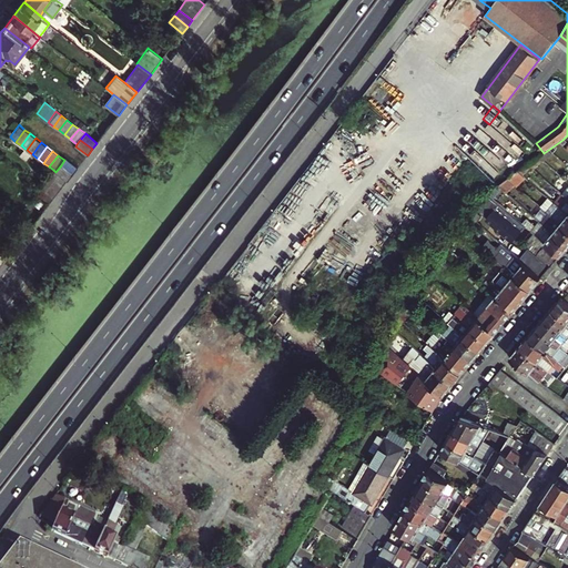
[(72,174),(78,168),(66,159),(64,160),(61,165),(72,174)]
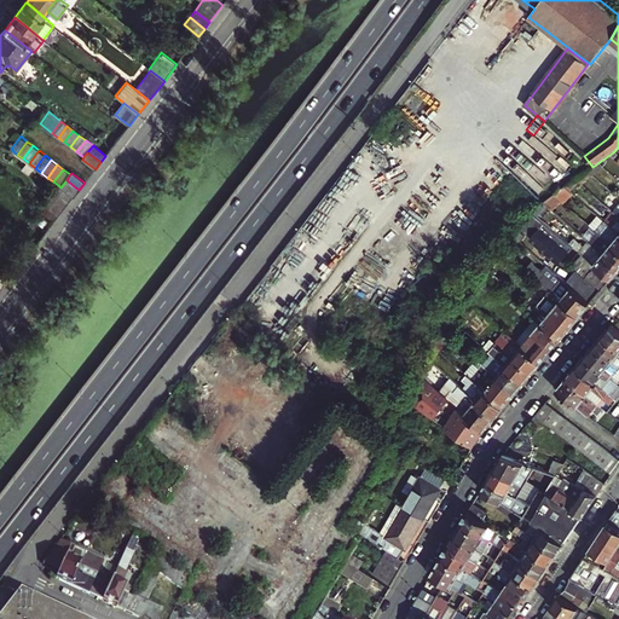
[(74,197),(79,190),(67,180),(61,187),(73,196),(74,197)]
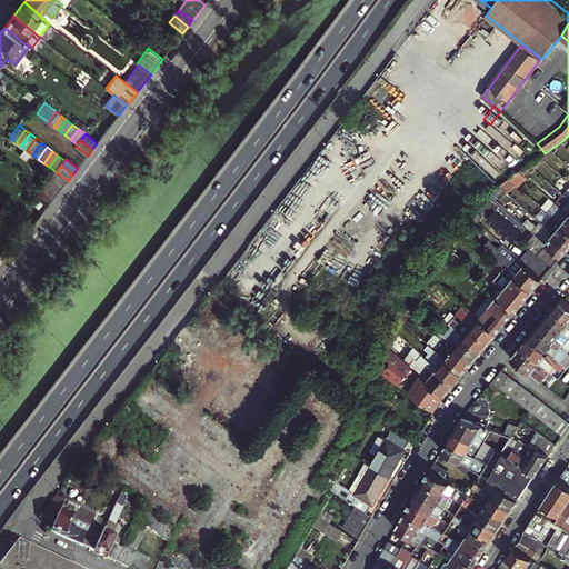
[(41,187),(55,197),(67,180),(56,172),(53,170),(41,187)]
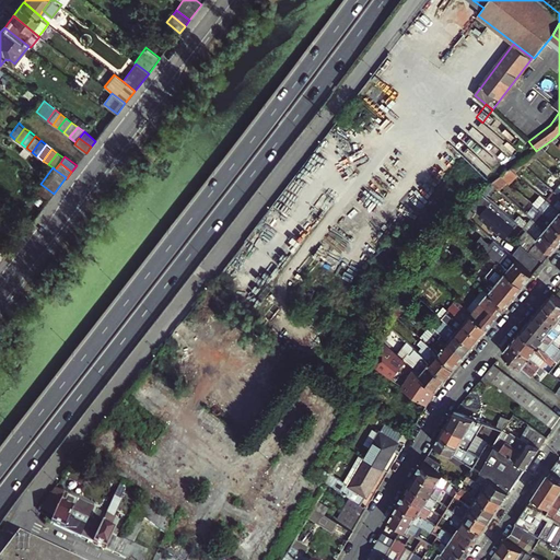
[(499,189),(518,177),(513,170),(493,182),(499,189)]
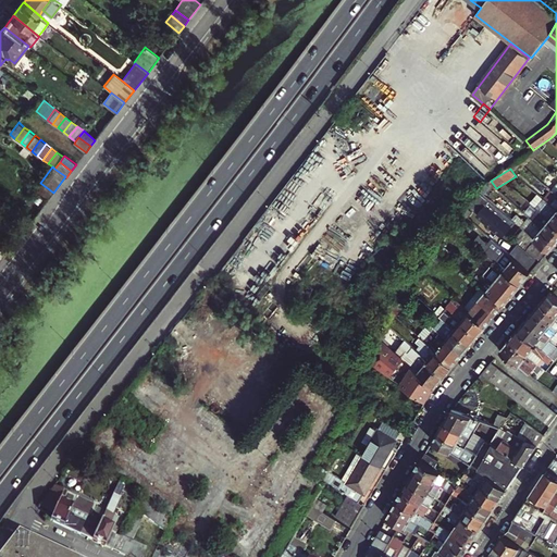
[(49,199),(53,193),(40,183),(35,188),(49,199)]
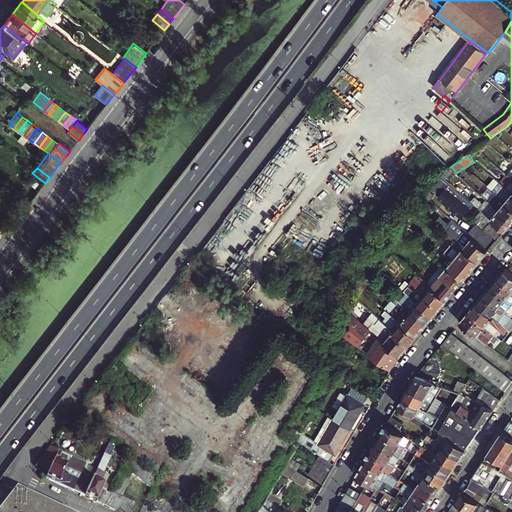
[(475,204),(450,185),(440,198),(464,218),(475,204)]
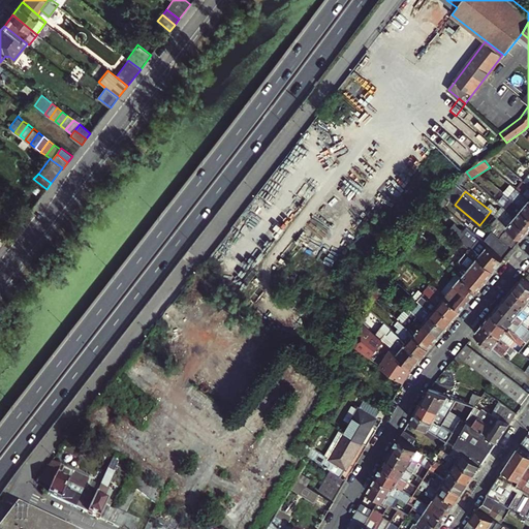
[(528,197),(526,195),(521,201),(519,199),(517,203),(528,212),(528,197)]
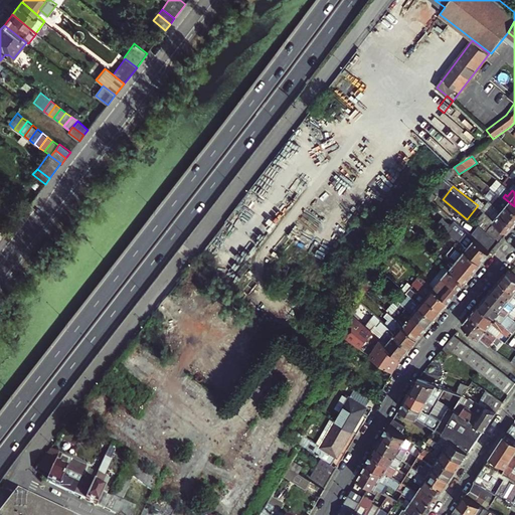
[(437,197),(431,193),(427,198),(433,202),(437,197)]
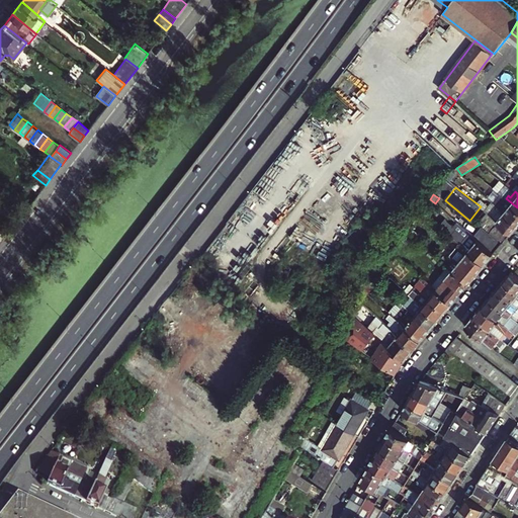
[(495,203),(500,207),(517,223),(517,207),(506,198),(504,196),(499,202),(497,200),(495,203)]
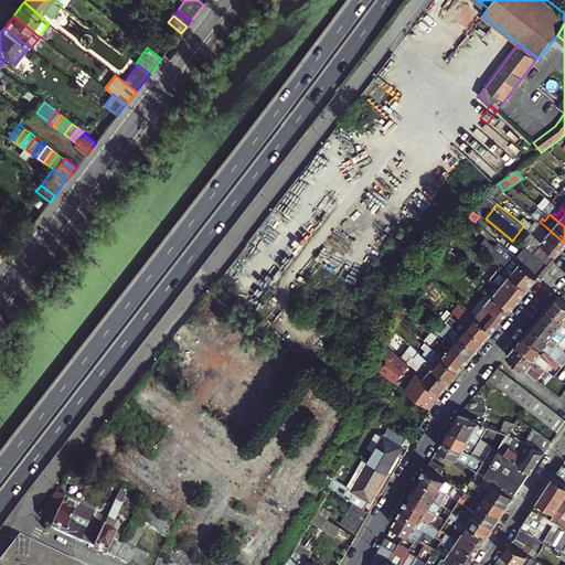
[(53,251),(65,260),(87,232),(75,222),(53,251)]
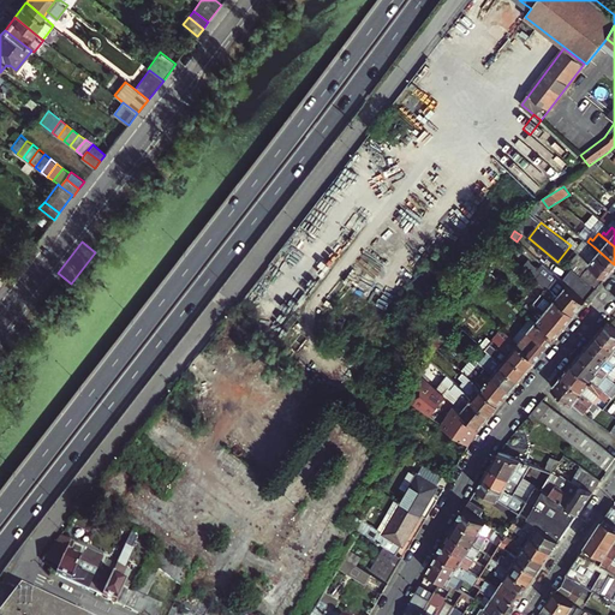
[(614,267),(614,264),(593,246),(589,254),(578,244),(574,248),(593,263),(608,276),(614,267)]
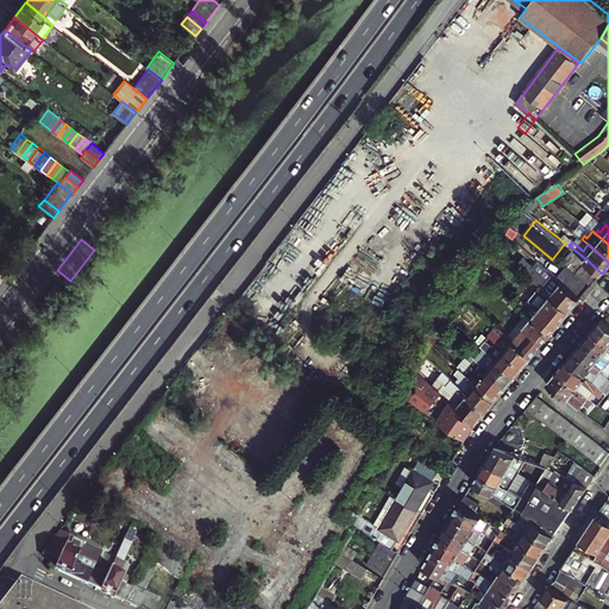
[(476,269),(482,274),(500,250),(494,245),(476,269)]
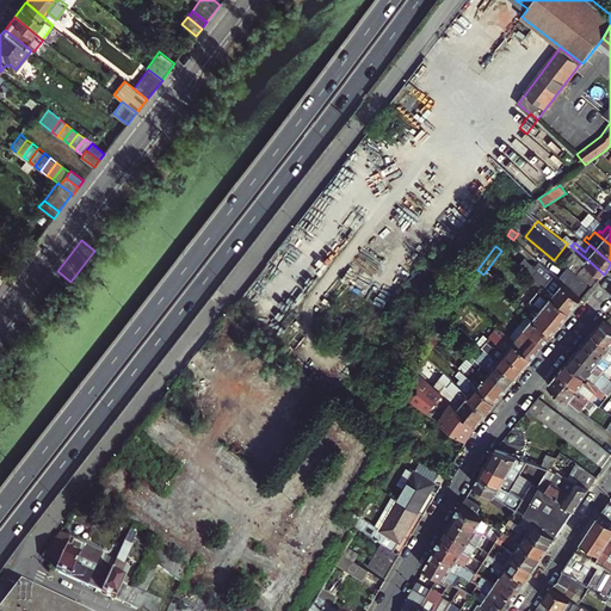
[(584,298),(560,278),(539,263),(536,267),(525,259),(519,266),(544,287),(573,310),(584,298)]
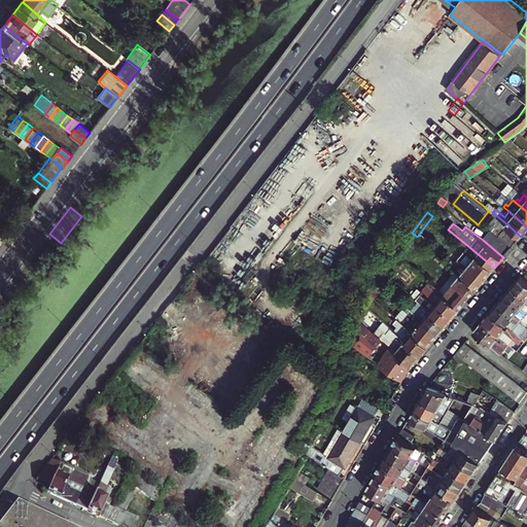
[(521,237),(508,225),(499,237),(512,247),(521,237)]
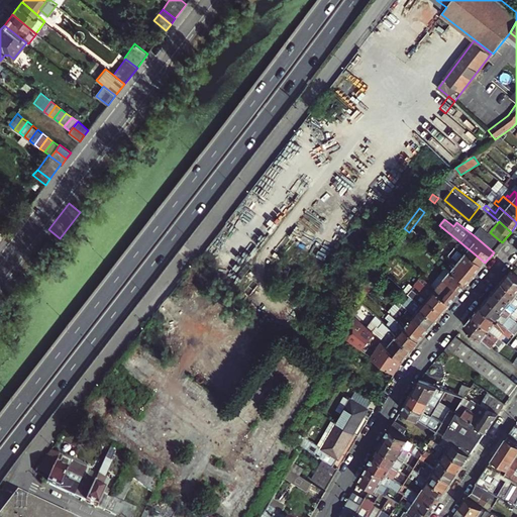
[(482,225),(474,235),(494,252),(502,242),(490,232),(482,225)]
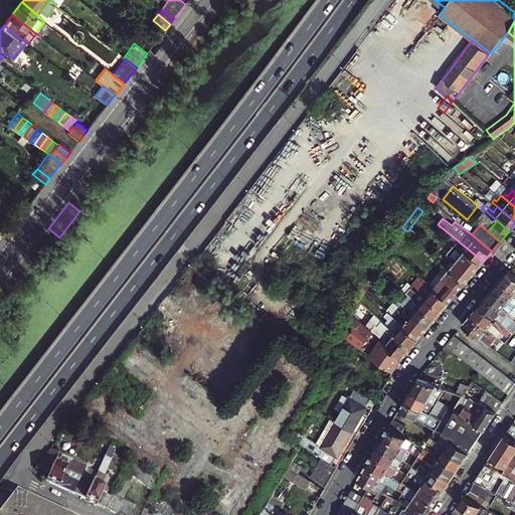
[(467,282),(483,262),(459,241),(455,245),(464,253),(458,261),(453,255),(446,264),(448,265),(467,282)]
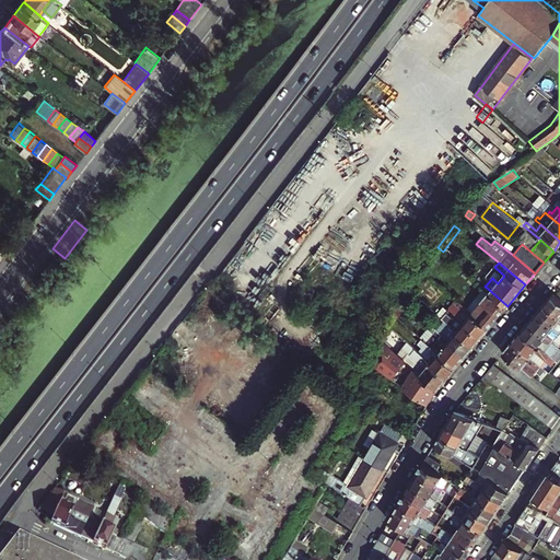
[(487,288),(469,310),(490,327),(508,306),(487,288)]
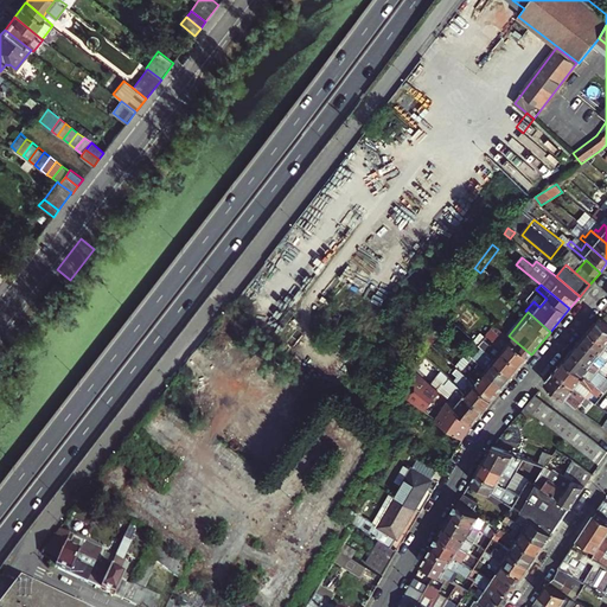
[(606,325),(599,319),(590,330),(606,343),(606,325)]
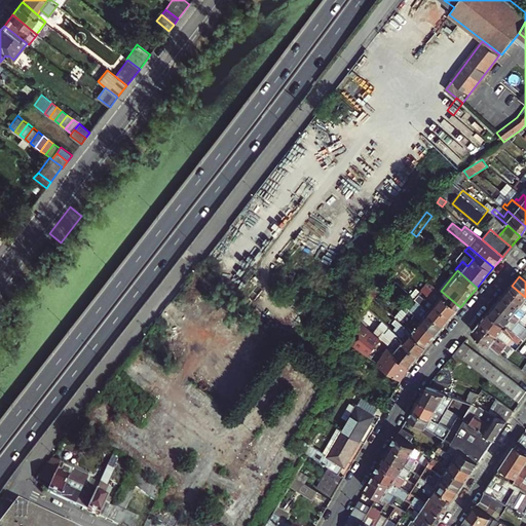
[(438,303),(453,315),(460,307),(441,291),(438,289),(436,292),(427,286),(423,291),(438,303)]
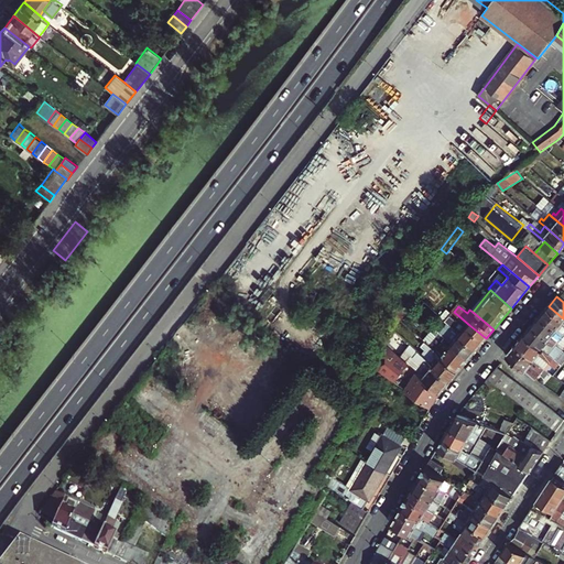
[(563,318),(549,306),(541,315),(563,333),(563,318)]
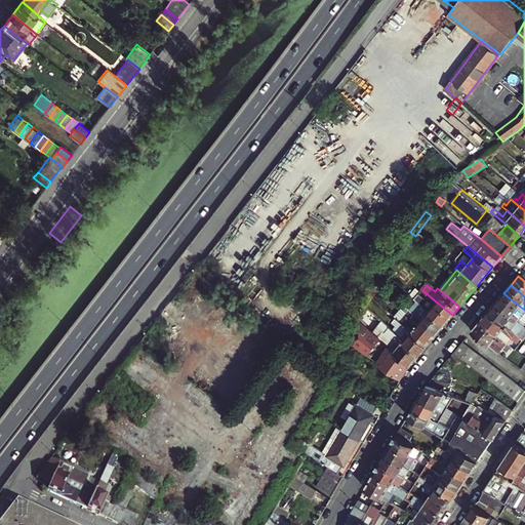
[(524,310),(503,293),(497,301),(524,324),(524,310)]
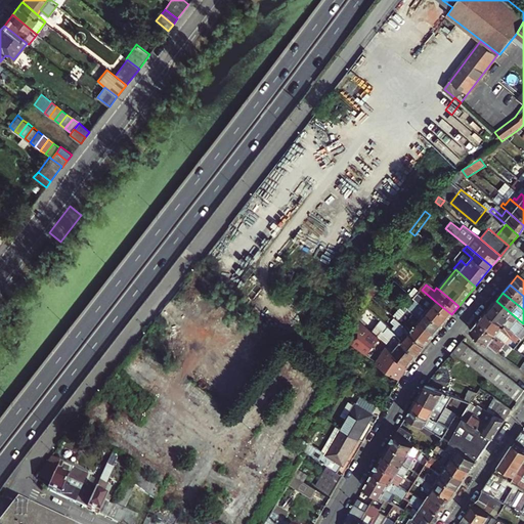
[(445,323),(451,314),(436,302),(434,305),(425,297),(421,303),(445,323)]
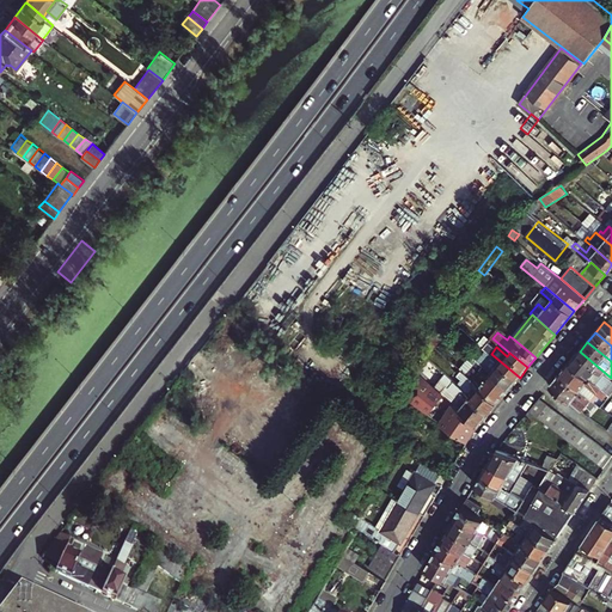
[(520,378),(491,354),(488,357),(482,352),(476,359),(479,361),(510,387),(520,378)]
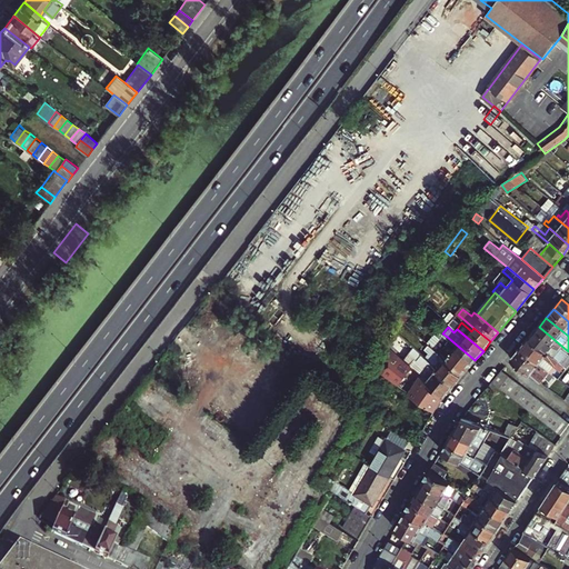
[(568,351),(539,327),(531,336),(561,361),(565,357),(568,360),(568,351)]
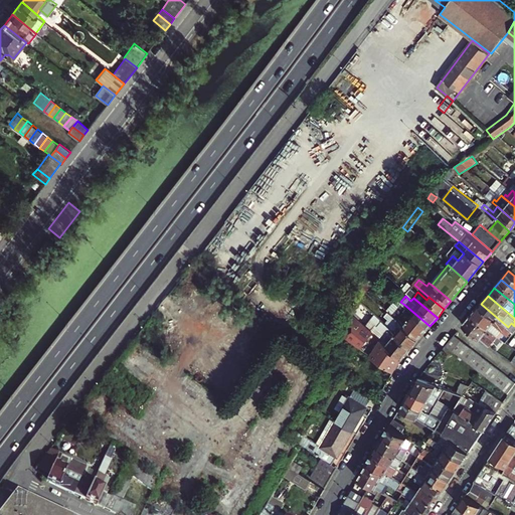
[(430,326),(403,304),(393,315),(420,338),(430,326)]
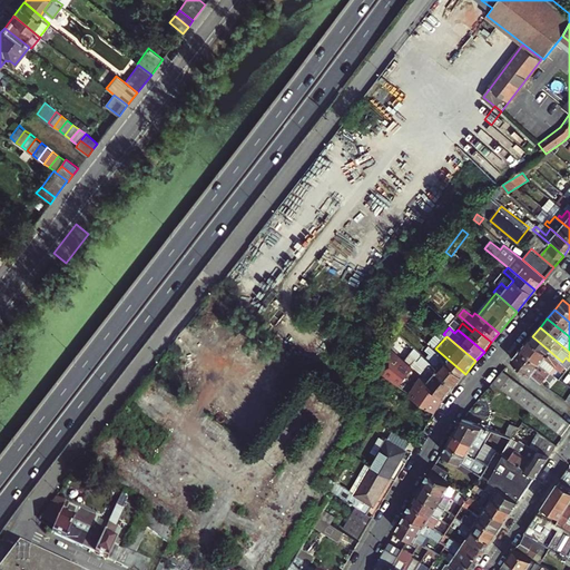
[(562,362),(532,336),(523,347),(552,372),(557,366),(563,372),(568,366),(562,362)]
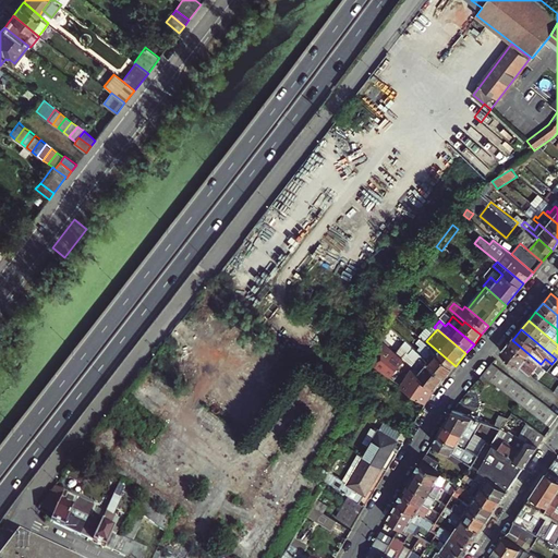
[(456,366),(426,341),(424,339),(416,349),(448,375),(456,366)]
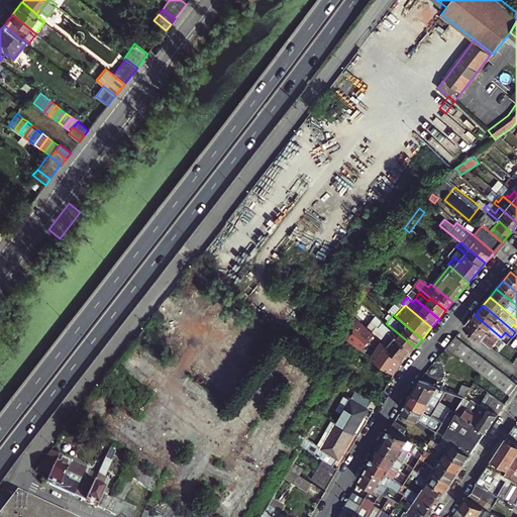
[(368,327),(353,315),(344,337),(397,371),(399,367),(405,358),(390,345),(368,327)]
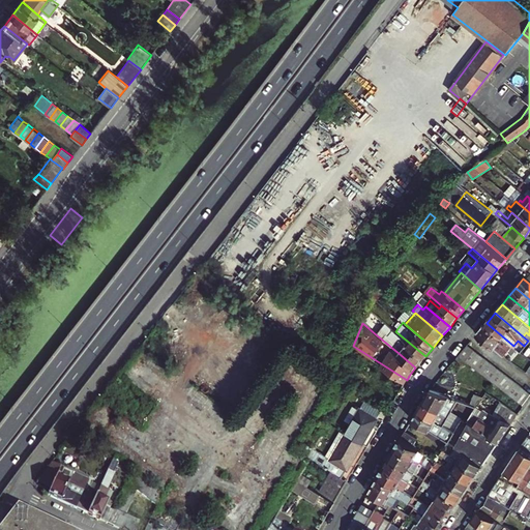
[(487,323),(477,333),(505,356),(509,351),(513,354),(518,350),(513,346),(487,323)]
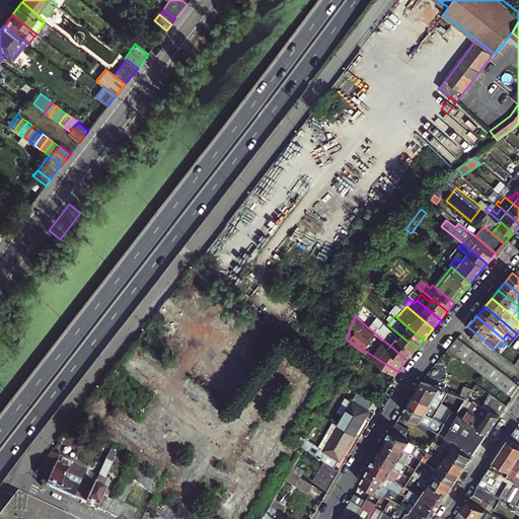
[(417,349),(387,324),(378,317),(374,322),(390,336),(389,337),(394,342),(391,347),(406,360),(417,349)]
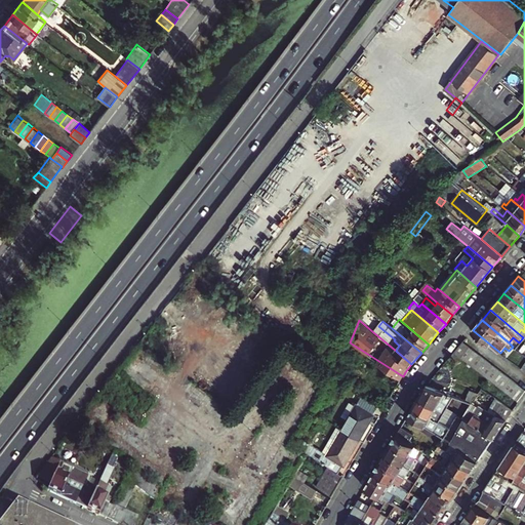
[(455,352),(519,402),(524,393),(524,389),(463,341),(455,352)]
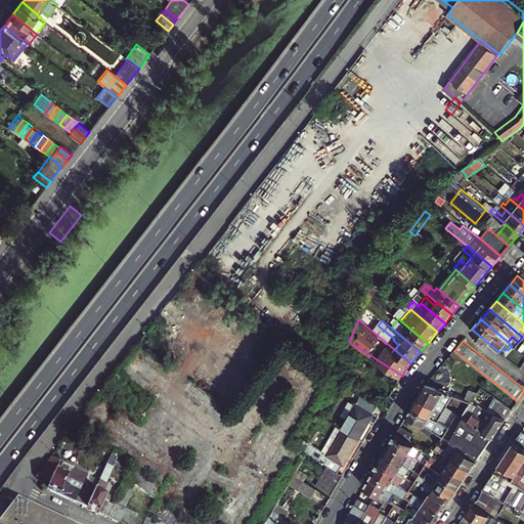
[(420,397),(437,407),(441,410),(443,411),(446,405),(451,394),(427,385),(420,397)]
